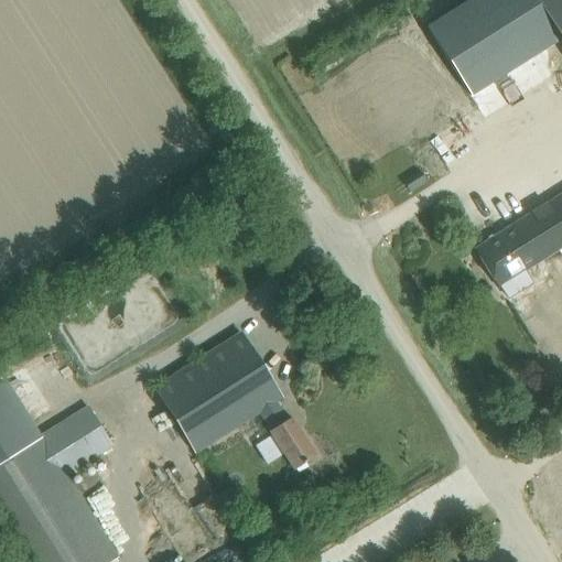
[(472,95),(561,40),(561,36),(537,0),(469,0),(429,25),(472,95)]
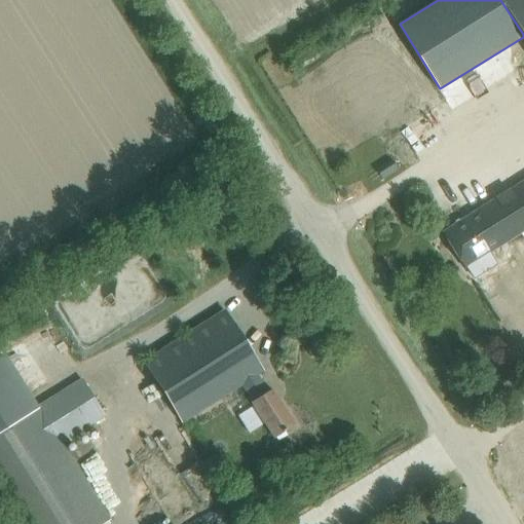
[(500,0),(523,34),(523,0),(500,0)]
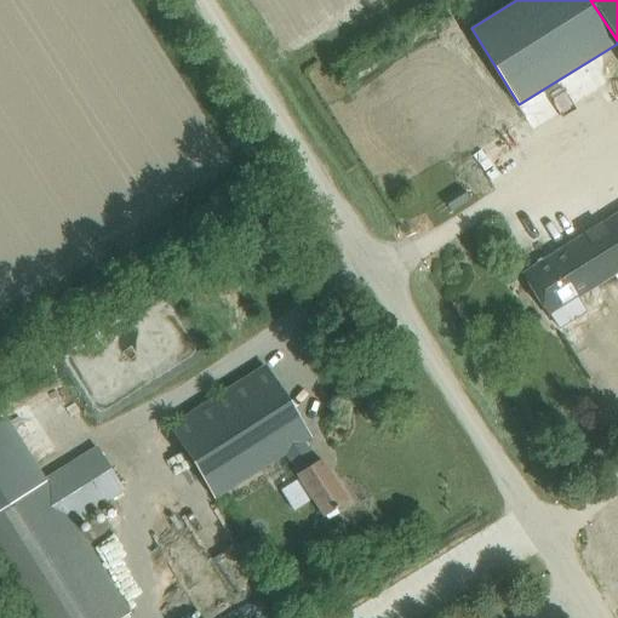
[(574,318),(566,304),(617,270),(617,213),(524,274),(549,315),(550,314),(559,327),(574,318)]
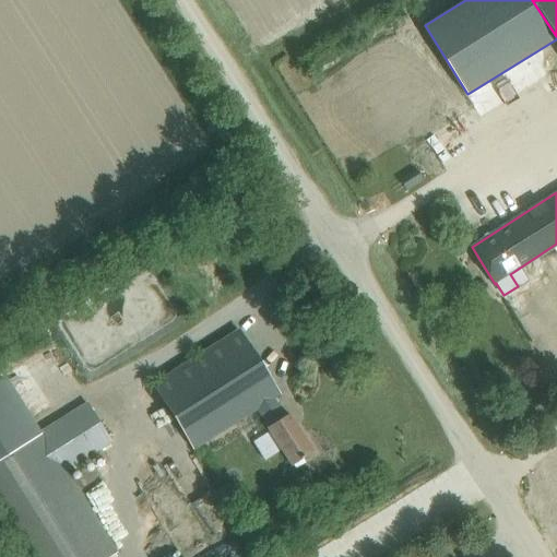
[(101,355),(90,324),(42,341),(52,372),(101,355)]
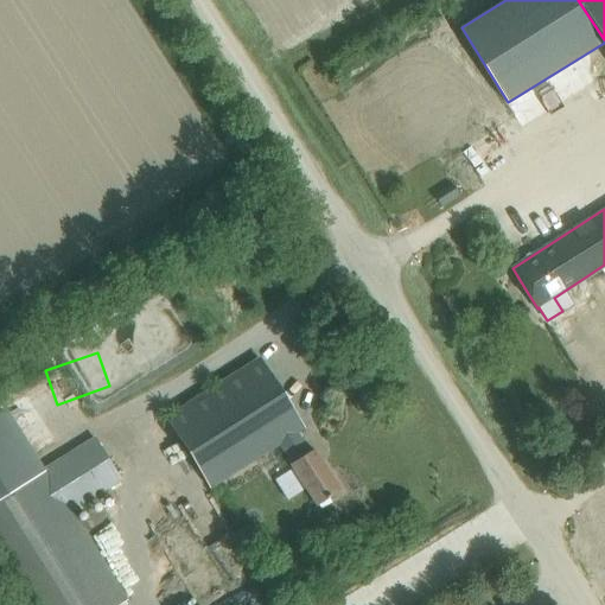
[(318,505),(341,490),(314,450),(311,452),(298,432),(304,428),(260,358),(167,416),(211,486),(279,444),(292,464),(291,464),(318,505)]
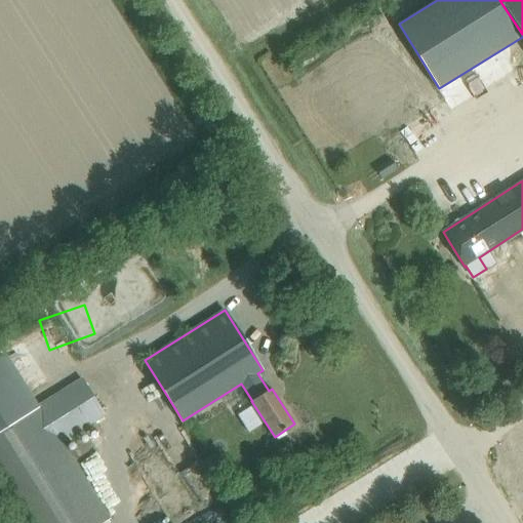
[(0,398),(38,384),(18,337),(0,345),(0,398)]
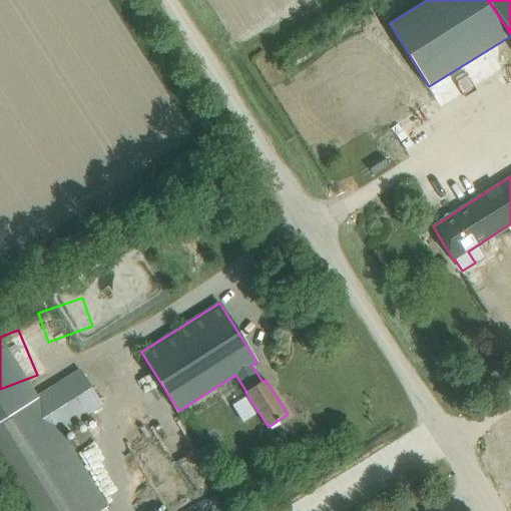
[(40,395),(0,420),(0,470),(25,510),(94,510),(107,503),(60,427),(104,400),(83,367),(39,394),(40,395)]
